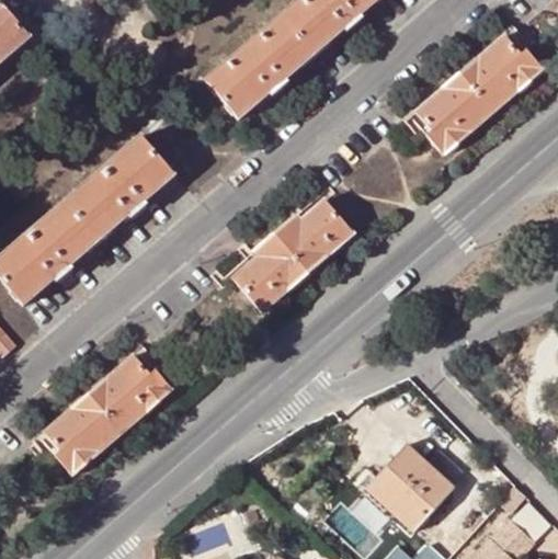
[(0,0),(0,58),(30,33),(2,0),(0,0)]
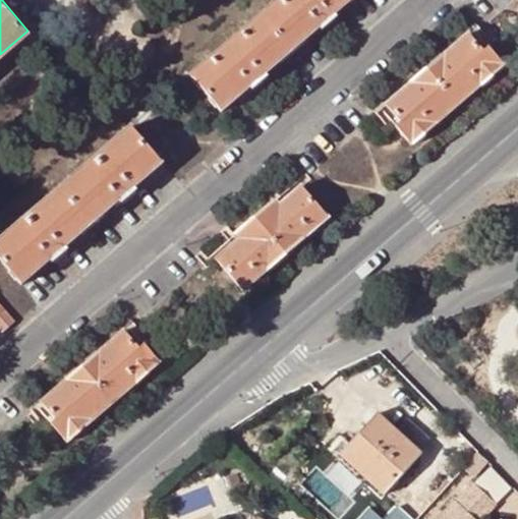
[(276,0),(191,72),(223,108),(250,84),(253,89),(269,75),(265,71),(320,24),(323,29),(339,14),(335,10),(347,0),(276,0)]
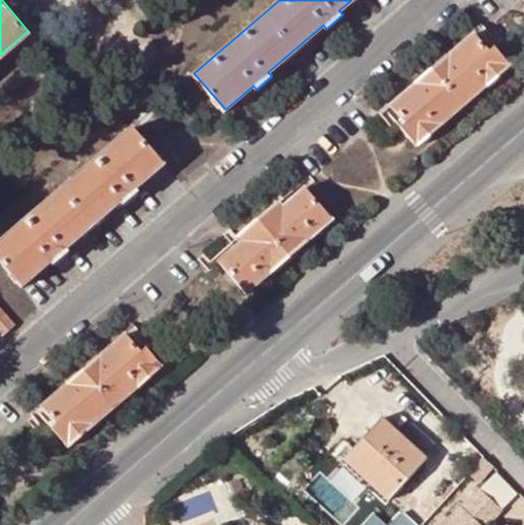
[(490,48),(473,30),(390,101),(407,119),(402,124),(417,142),(510,62),(494,43),(490,48)]
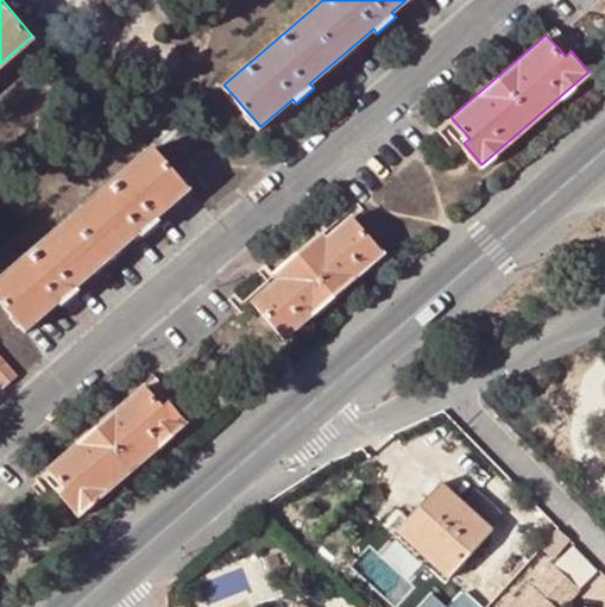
[(189,187),(153,145),(0,276),(0,300),(26,330),(58,301),(62,306),(80,291),(76,286),(137,233),(140,237),(159,220),(157,216),(189,187)]
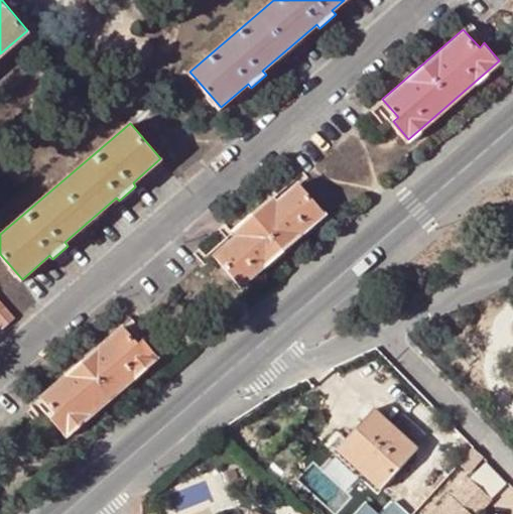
[(231,230),(235,235),(215,253),(240,283),(324,211),(296,180),(276,199),(271,194),(231,230)]
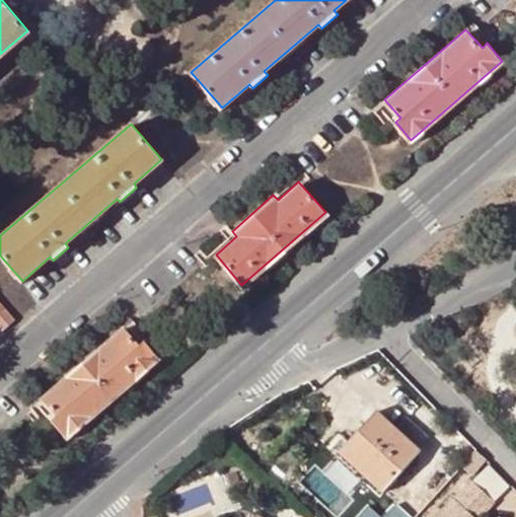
[(5,307),(0,310),(0,328),(2,330),(15,319),(5,307)]
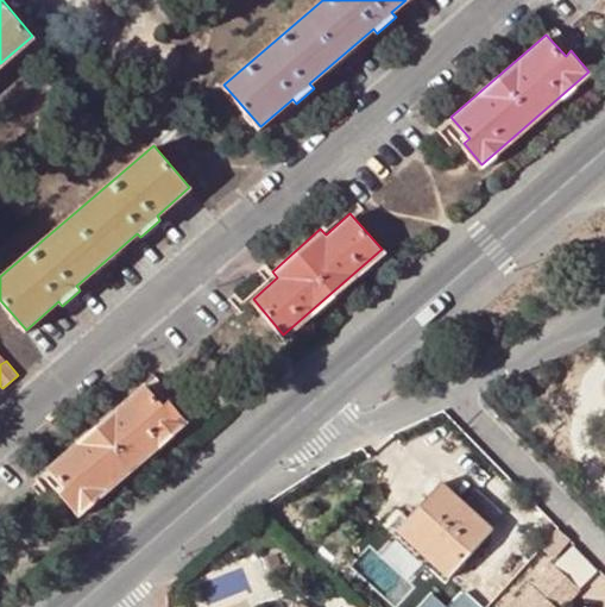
[(163,405),(144,382),(46,465),(65,488),(61,492),(79,512),(186,418),(170,399),(163,405)]
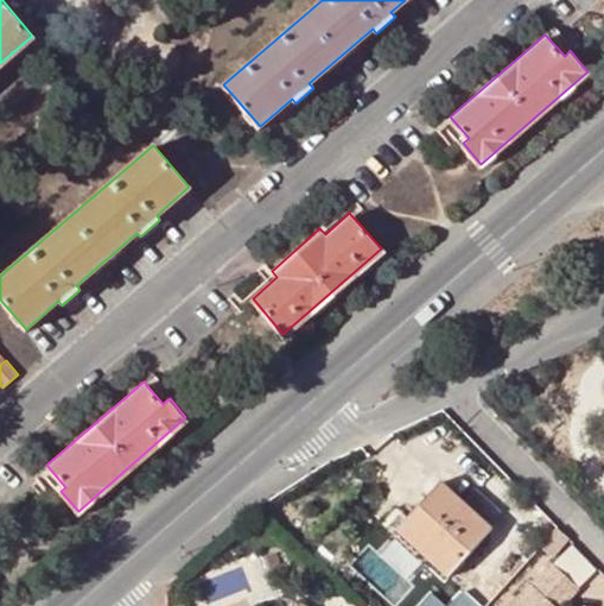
[(430,560),(449,578),(491,529),(442,483),(407,521),(439,550),(430,560)]
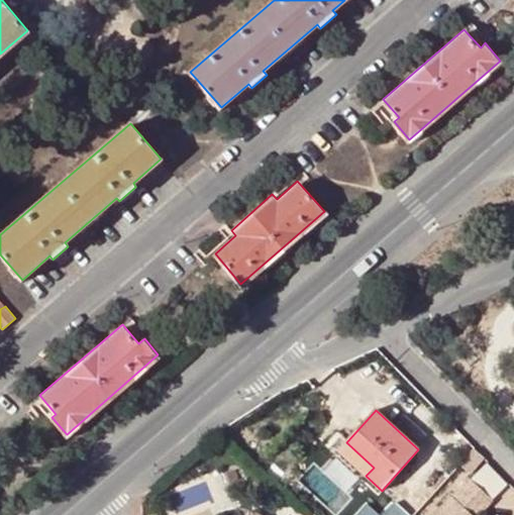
[(366,476),(374,468),(346,442),(339,451),(366,476)]
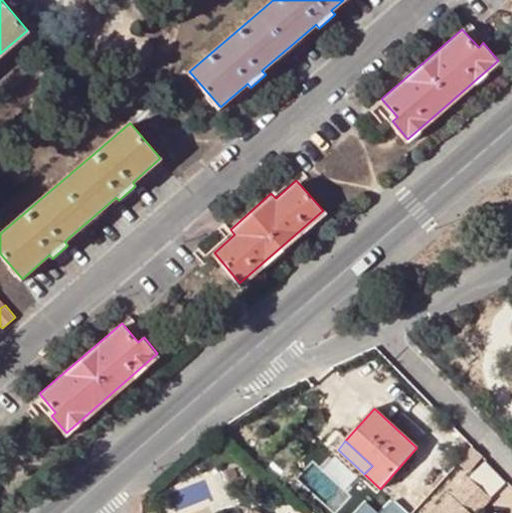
[(435,512),(479,512),(494,497),(469,476),(435,512)]
